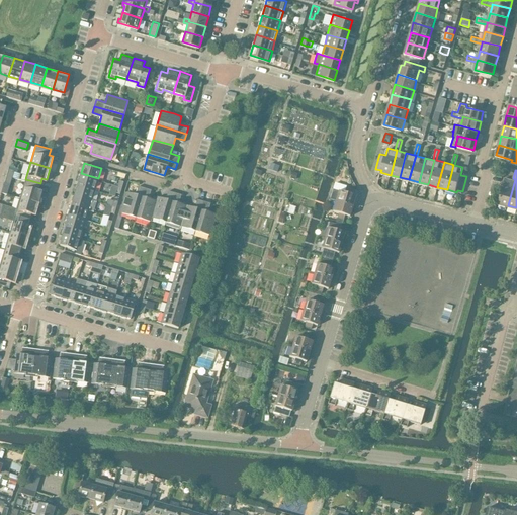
[(81,173),(78,183),(95,188),(98,178),(81,173)]
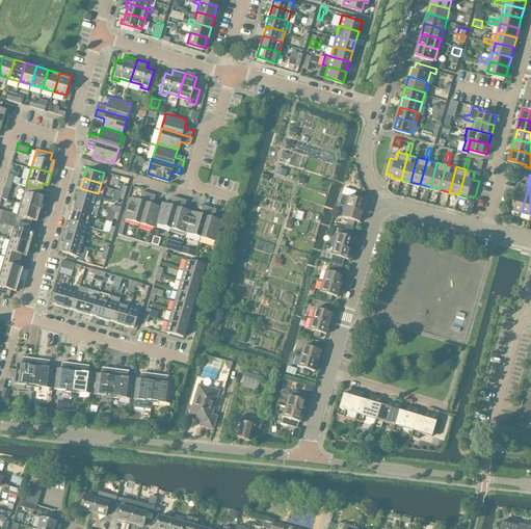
[(512,208),(522,211),(529,184),(527,183),(520,181),(512,208)]
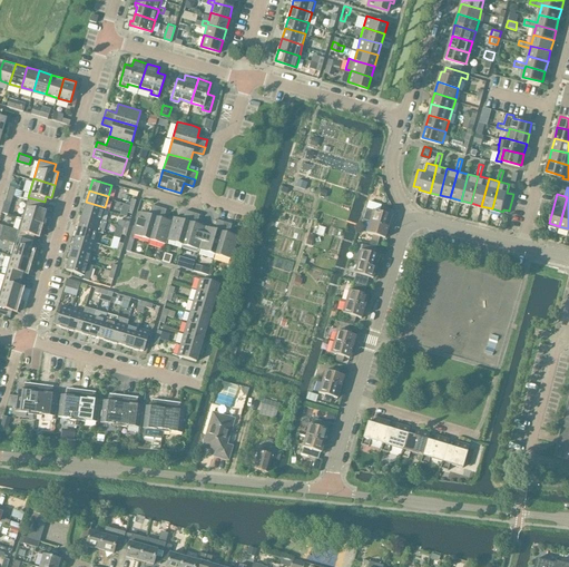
[(28,197),(22,216),(43,222),(47,209),(42,208),(45,202),(28,197)]
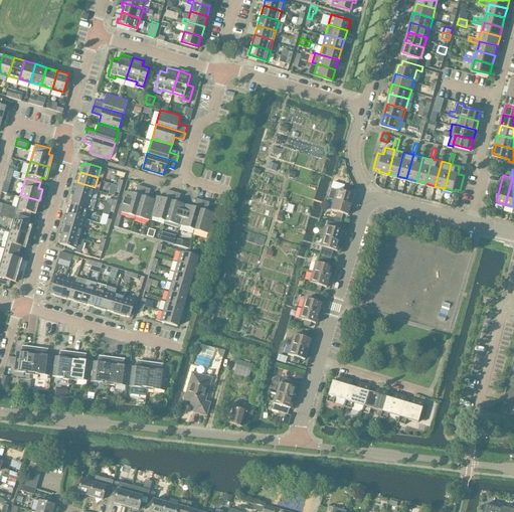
[(113,188),(116,190),(120,191),(122,185),(118,183),(118,184),(106,181),(105,184),(113,187),(113,188)]
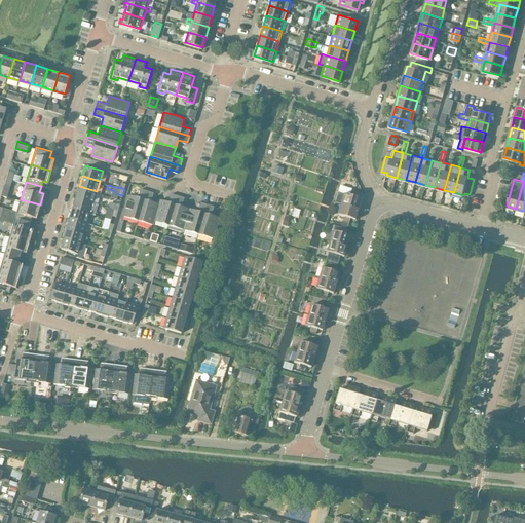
[(79,186),(76,196),(94,201),(97,191),(79,186)]
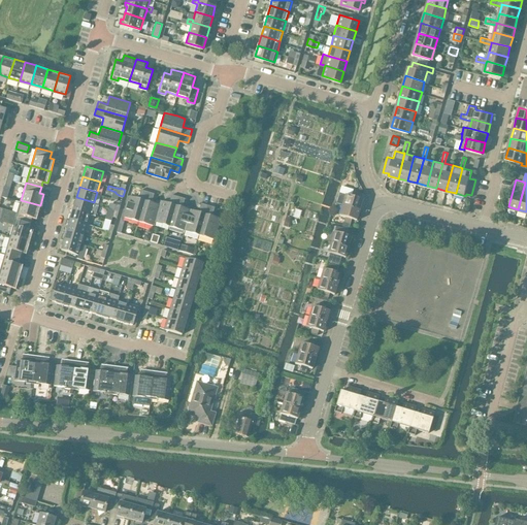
[(124,215),(139,220),(147,190),(141,188),(138,197),(130,194),(124,215)]
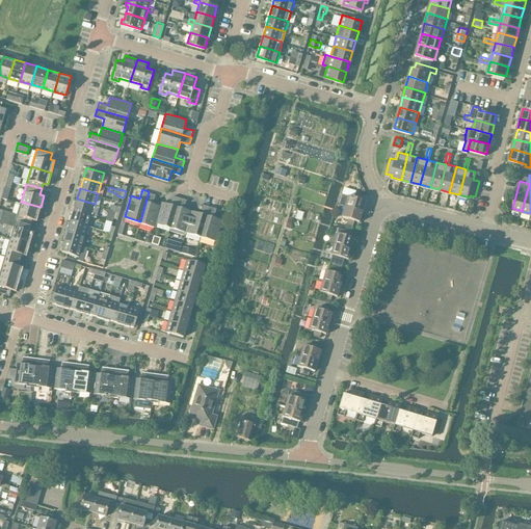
[(149,191),(140,221),(156,226),(157,221),(156,221),(161,205),(153,203),(156,193),(149,191)]
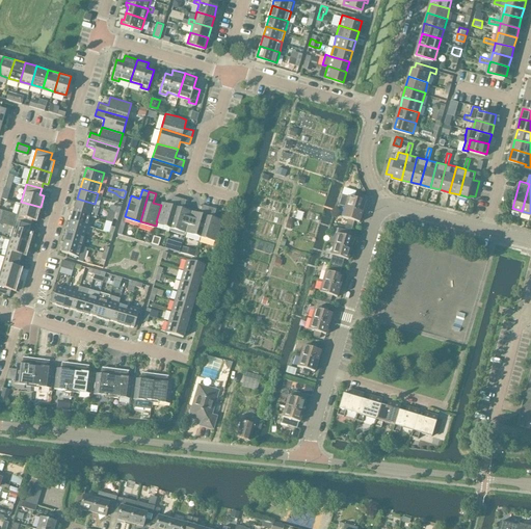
[(340,203),(345,205),(363,210),(366,200),(361,197),(362,193),(355,191),(354,196),(348,194),(342,192),(340,203)]
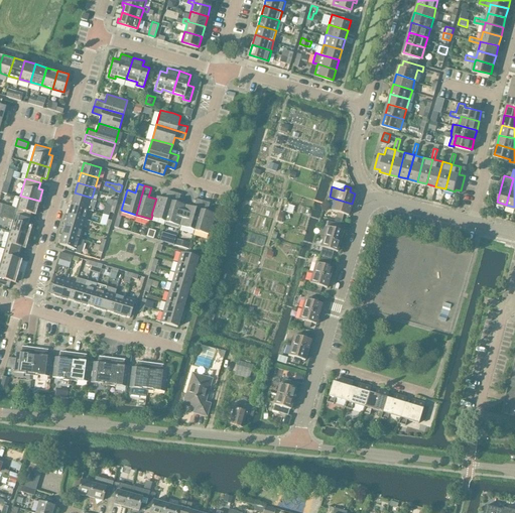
[(151,215),(152,215),(166,219),(174,190),(168,188),(165,197),(157,195),(156,199),(151,215)]
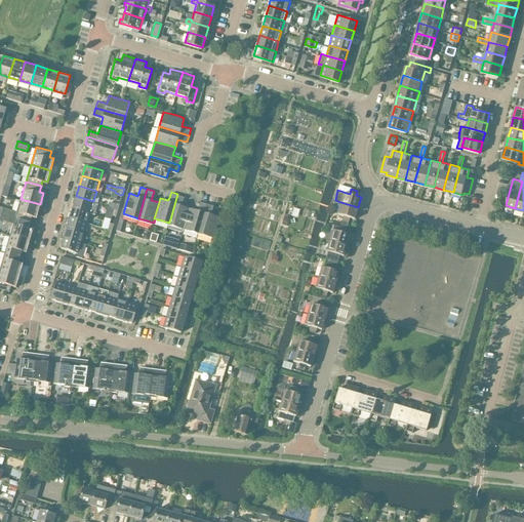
[(177,194),(169,223),(184,228),(190,206),(182,204),(185,196),(177,194)]
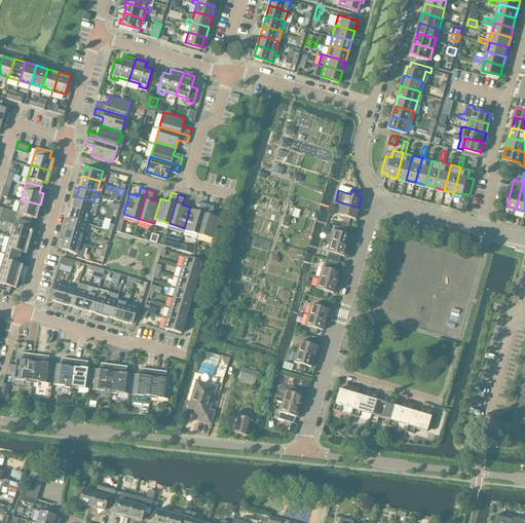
[(76,196),(73,207),(90,212),(96,214),(99,202),(94,201),(76,196)]
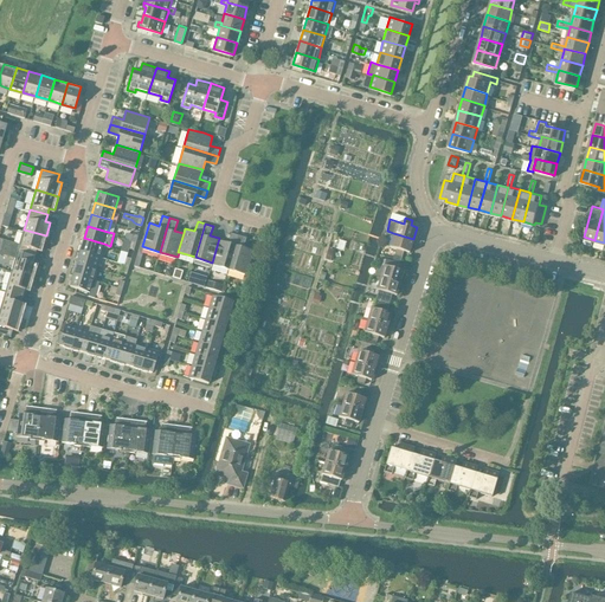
[(24,230),(18,250),(36,254),(37,247),(43,250),(46,235),(24,230)]
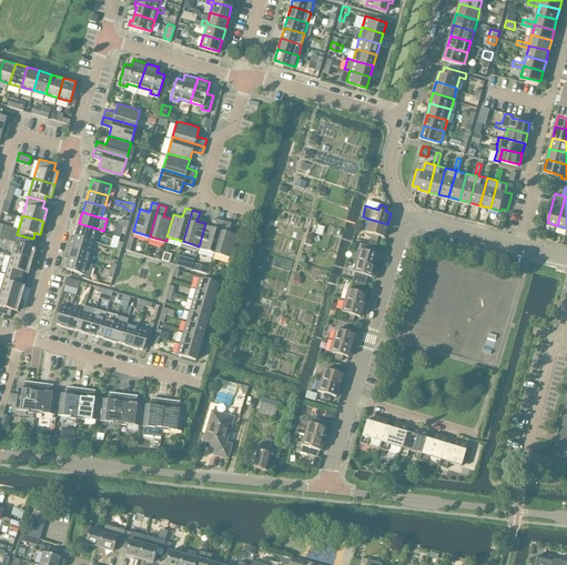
[(205,223),(199,246),(214,251),(224,219),(216,217),(214,226),(205,223)]
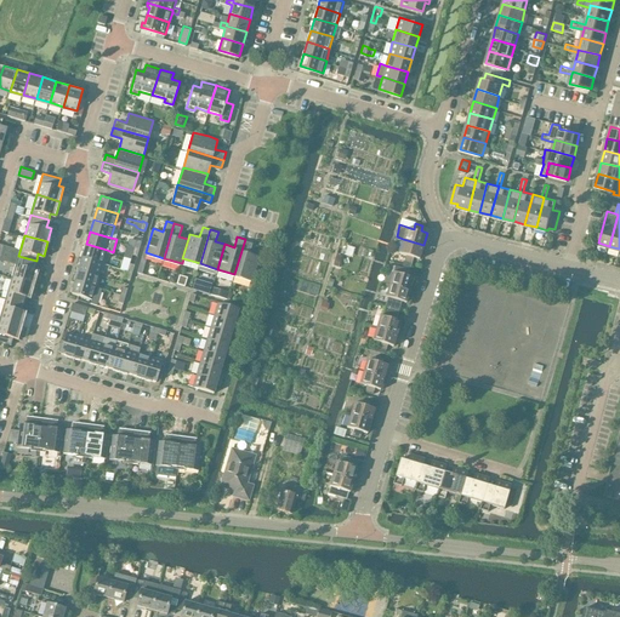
[(245,239),(234,274),(252,279),(260,255),(250,252),(252,241),(245,239)]
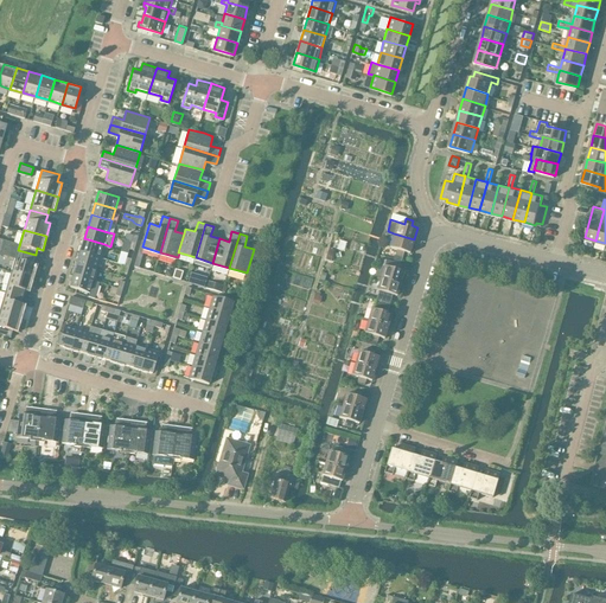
[(410,251),(414,239),(394,233),(390,245),(397,248),(396,252),(403,255),(404,250),(410,251)]
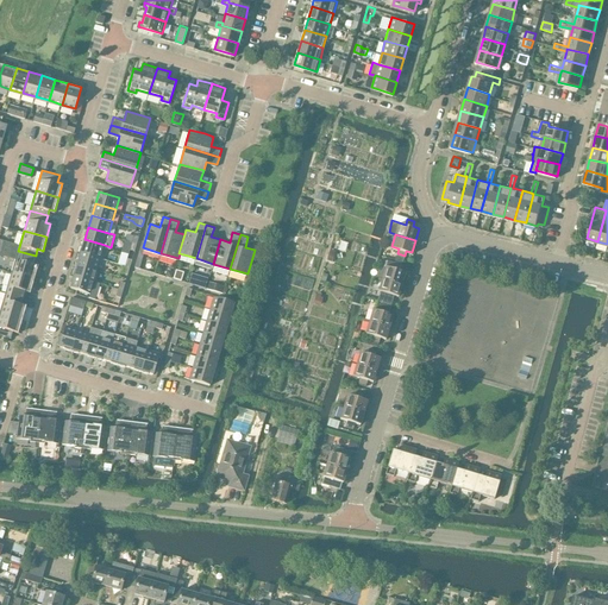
[(85,239),(81,250),(101,256),(105,245),(85,239)]
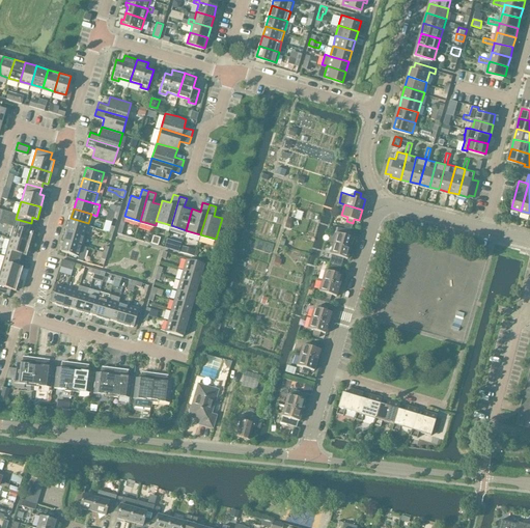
[(71,218),(67,228),(85,233),(88,223),(71,218)]
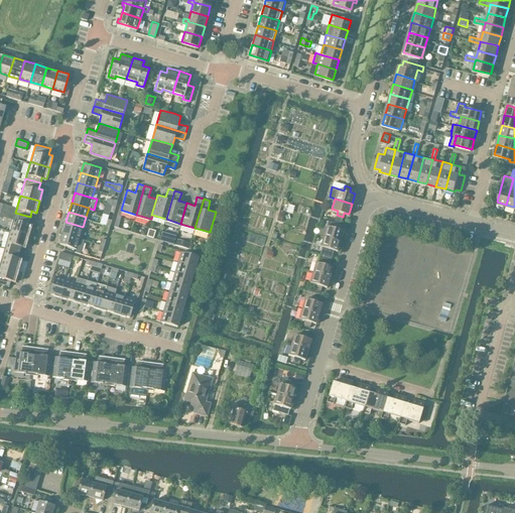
[(10,229),(10,230),(29,235),(32,224),(28,223),(30,217),(15,213),(10,229)]
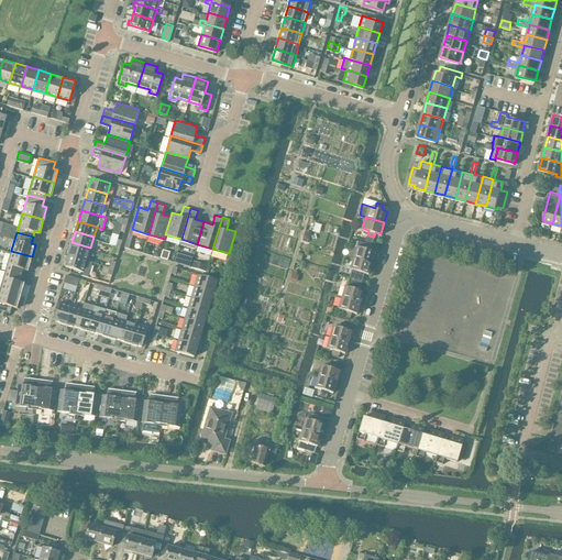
[(354,244),(356,245),(353,256),(372,262),(375,251),(371,249),(372,244),(355,239),(354,244)]
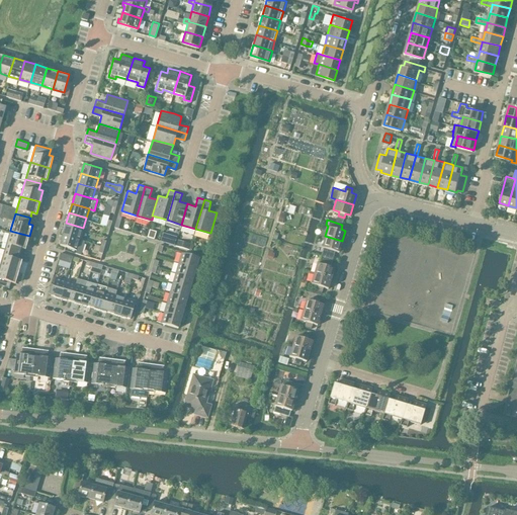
[(66,223),(63,233),(81,238),(83,228),(66,223)]
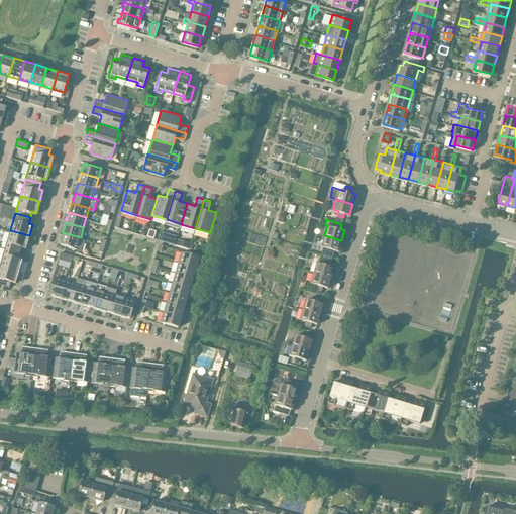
[(10,230),(5,246),(20,251),(21,245),(26,246),(29,235),(10,230)]
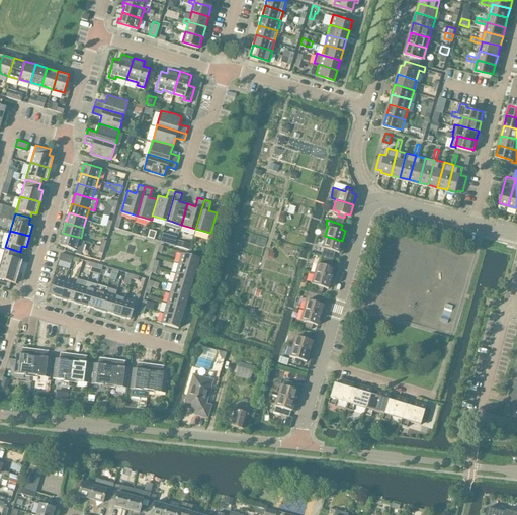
[(60,243),(77,248),(76,251),(81,253),(85,240),(81,238),(63,233),(60,243)]
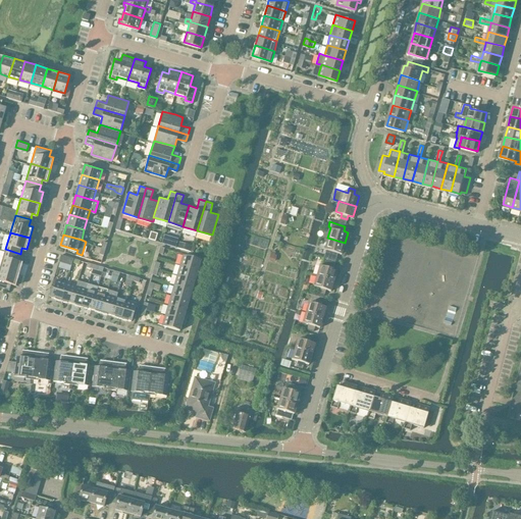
[(326,248),(324,256),(335,260),(339,252),(342,253),(345,243),(327,238),(324,248),(326,248)]
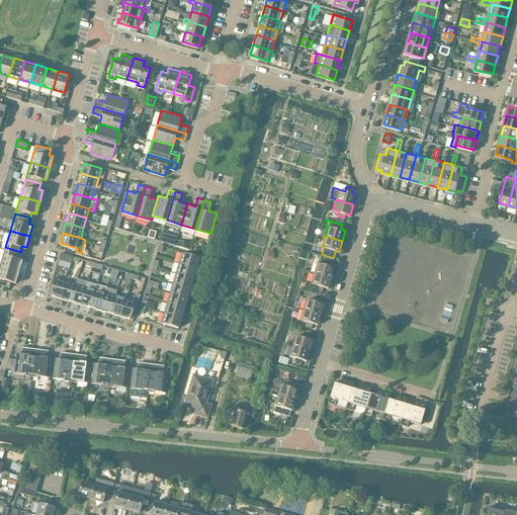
[(176,244),(190,248),(191,242),(177,238),(176,244)]
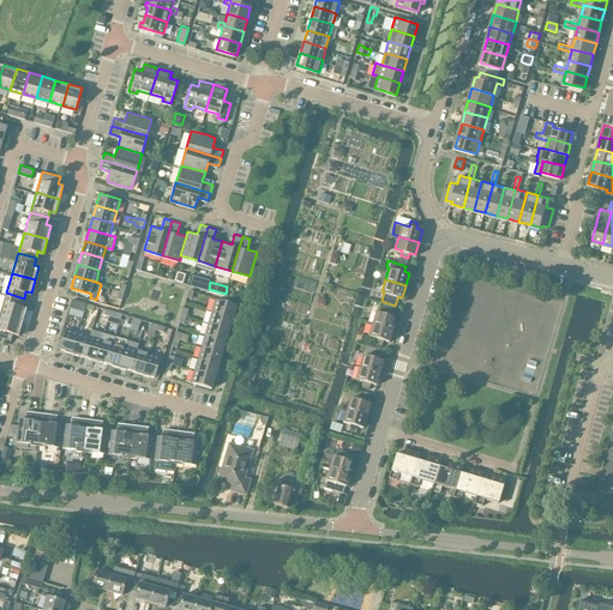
[(6,293),(0,312),(0,313),(23,320),(26,307),(22,305),(24,299),(6,293)]
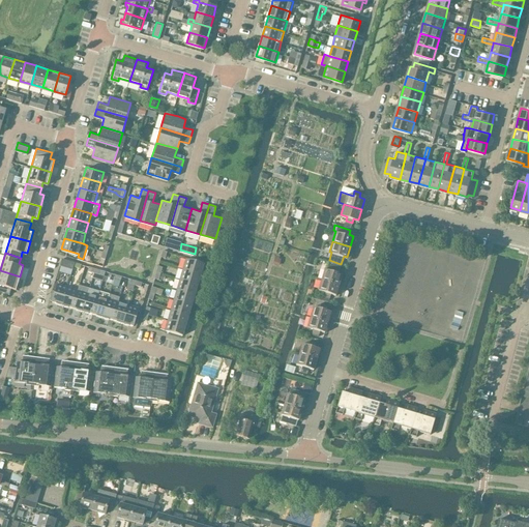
[(74,267),(75,265),(76,261),(62,257),(61,264),(74,267)]
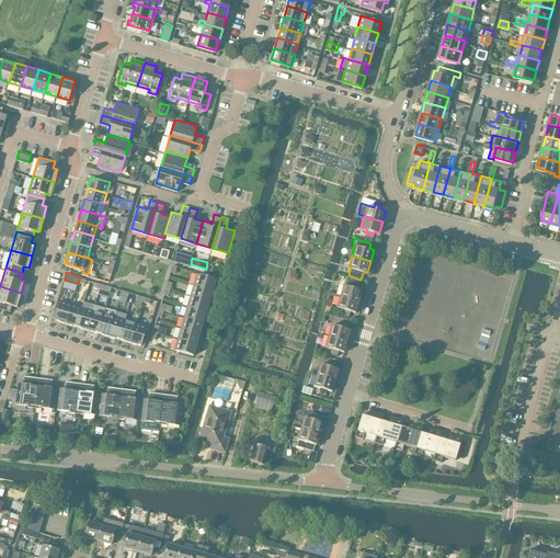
[(197,272),(194,283),(213,288),(216,277),(197,272)]
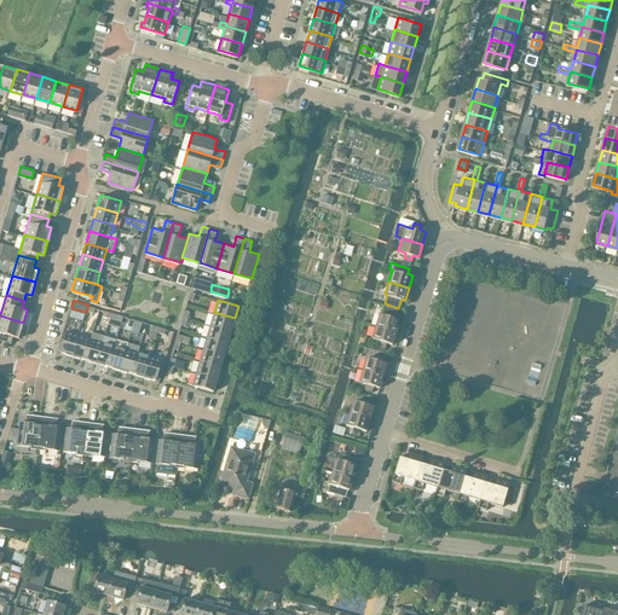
[(380,313),(376,325),(397,331),(400,319),(396,317),(398,308),(385,303),(381,313),(380,313)]
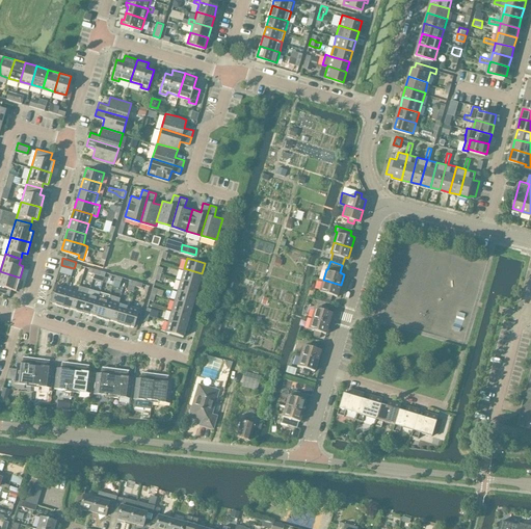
[(184,268),(181,279),(198,284),(202,273),(184,268)]
